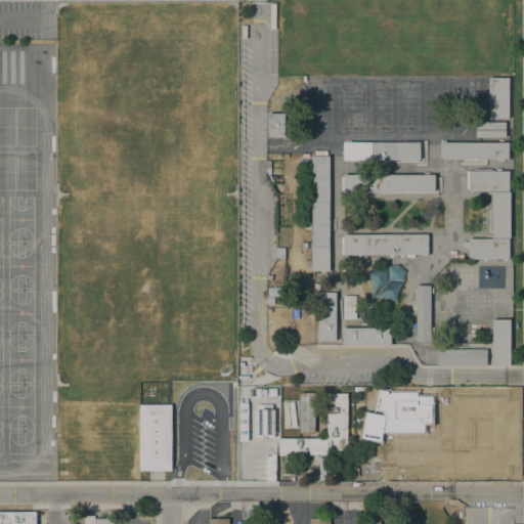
[(488,76),(508,76),(508,117),(488,117),(488,76)]
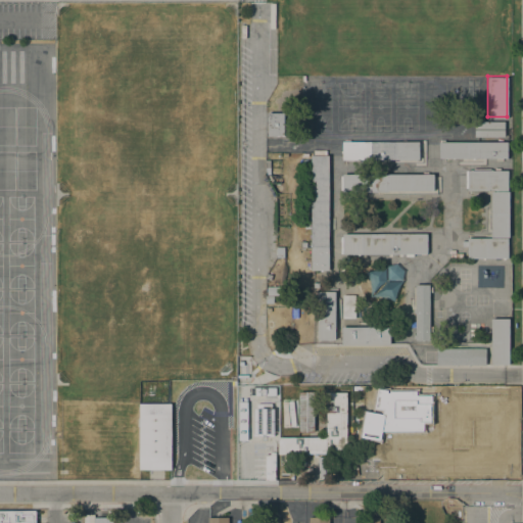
[(268,113),(284,113),(284,136),(268,136),(268,113)]
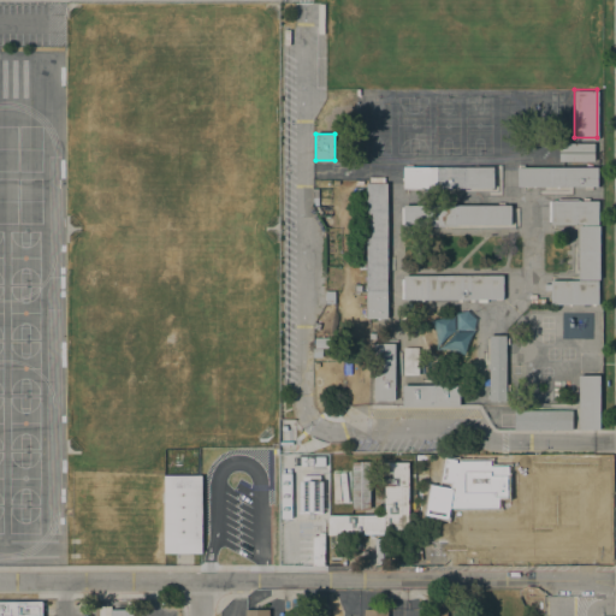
[(593,142),(593,160),(558,159),(558,141),(593,142)]
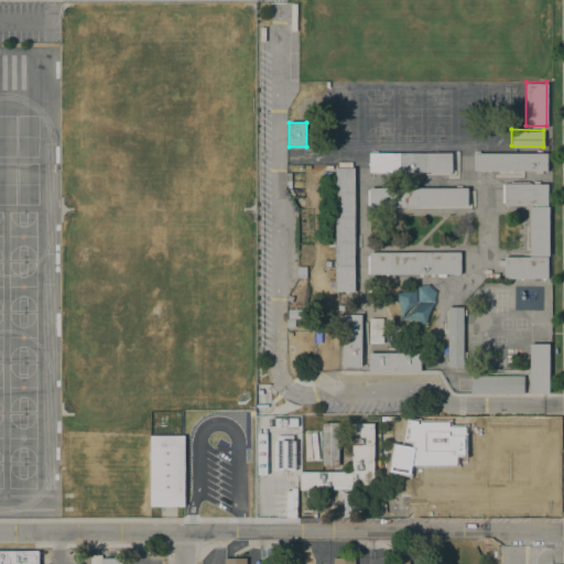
[(546,152),(546,170),(473,170),(473,152),(546,152)]
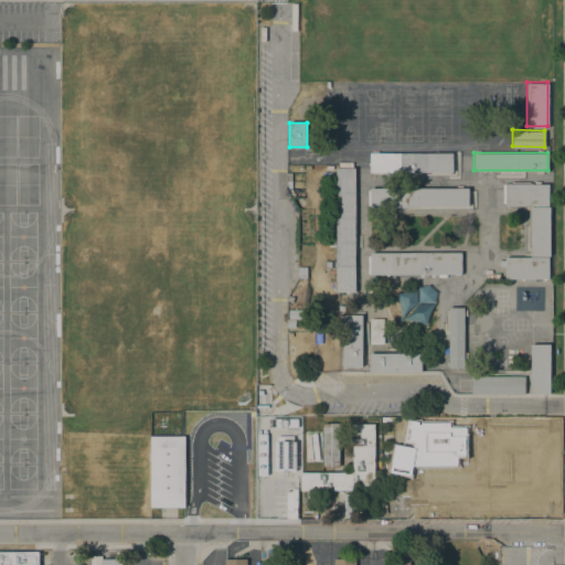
[(426,153),(452,153),(452,172),(370,172),(370,153),(426,153)]
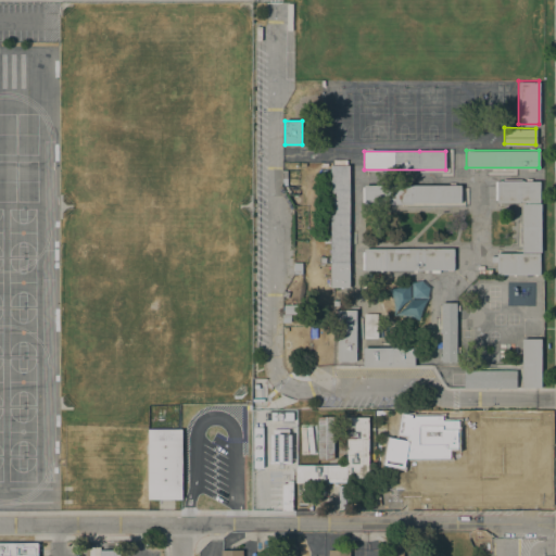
[(350,165),(350,288),(331,288),(330,165),(350,165)]
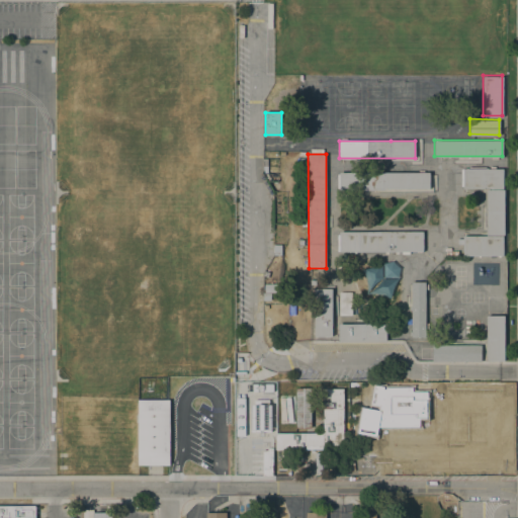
[(462,167),(503,168),(503,188),(504,188),(504,234),(503,234),(503,255),(462,255),(462,235),(486,234),(487,188),(462,188),(462,167)]
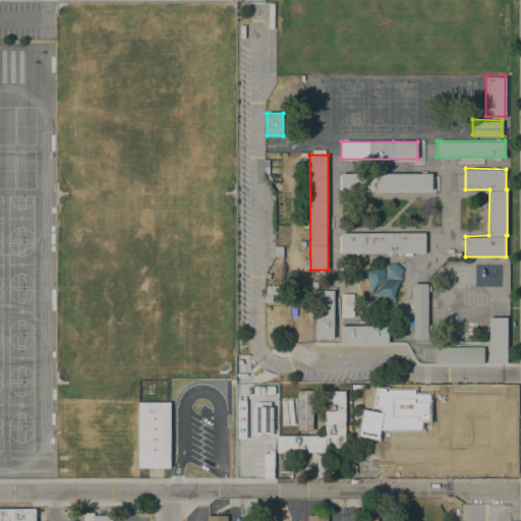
[(431,173),(431,190),(387,190),(349,191),(349,192),(341,192),(341,174),(431,173)]
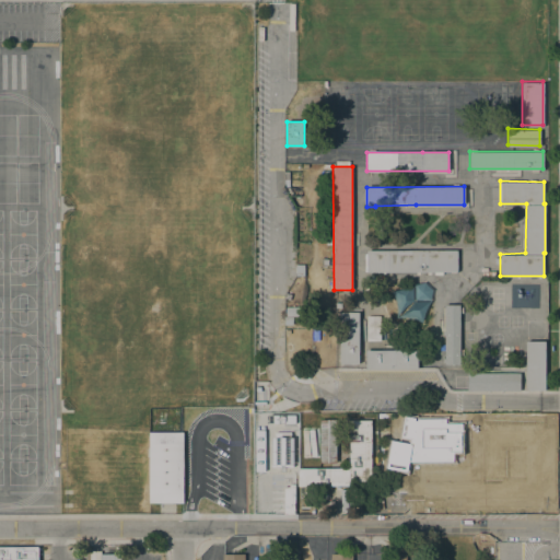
[(457,251),(457,272),(366,272),(366,251),(457,251)]
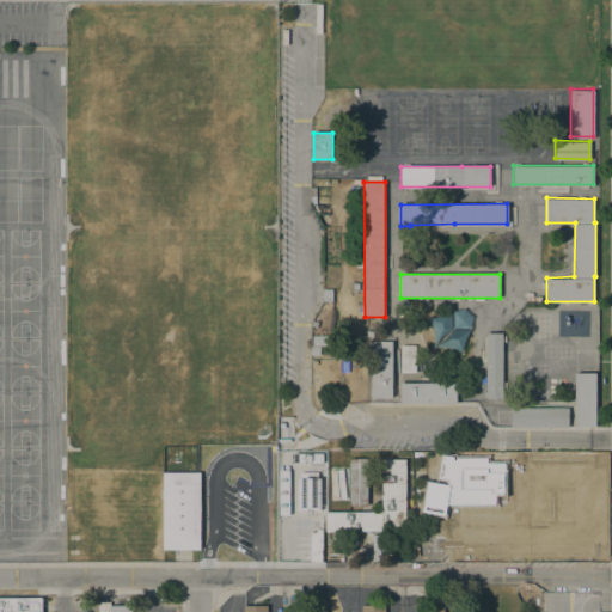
[(331,299),(322,299),(322,287),(331,287),(331,299)]
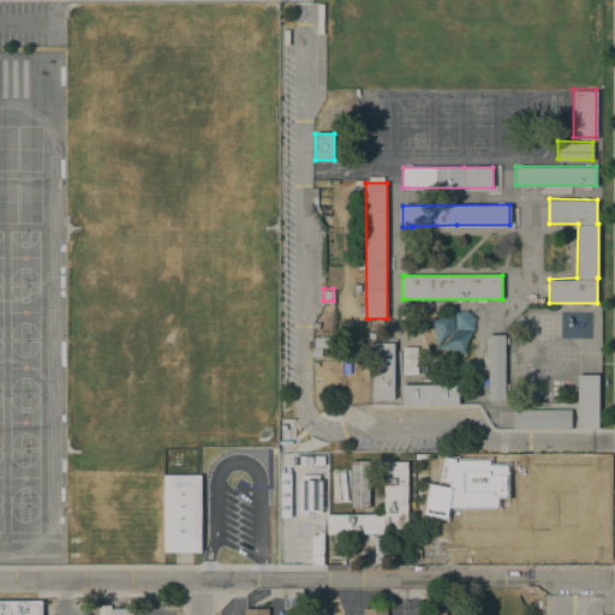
[(434,317),(433,350),(469,351),(470,311),(453,311),(453,318),(434,317)]
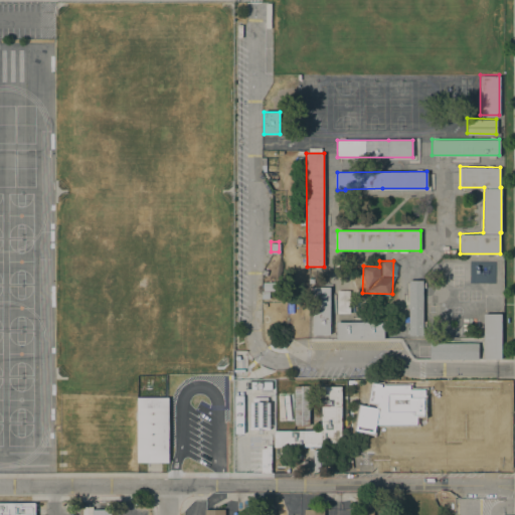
[(422,279),(422,334),(408,334),(408,332),(407,332),(407,328),(408,328),(408,307),(407,307),(407,303),(408,303),(408,279),(422,279)]
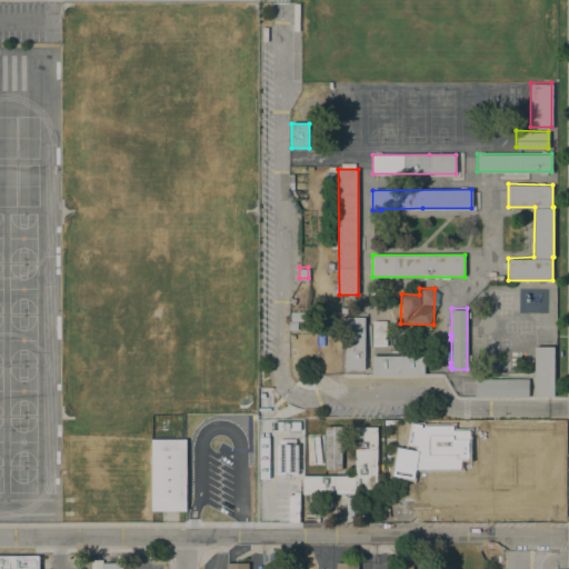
[(303,311),(303,321),(291,321),(291,312),(303,311)]
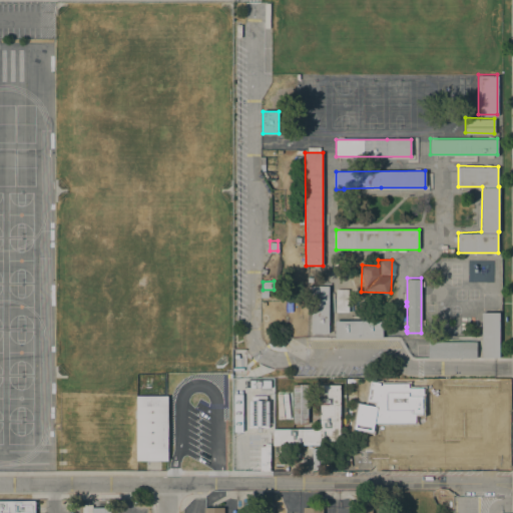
[(329,334),(312,334),(312,287),(329,287),(329,334)]
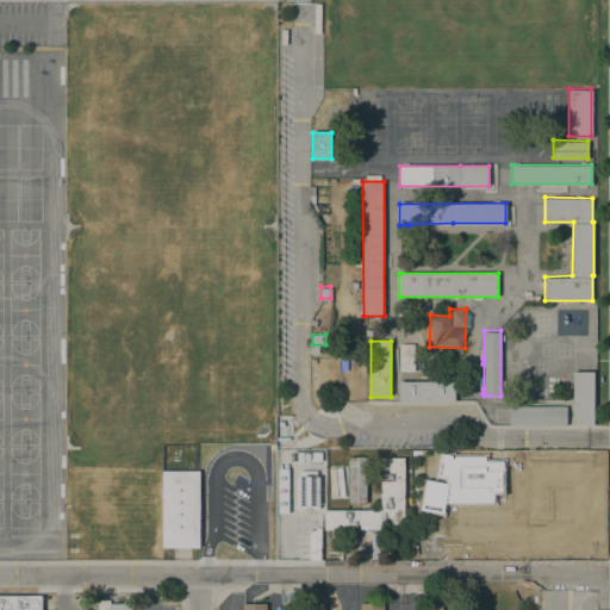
[(319,354),(310,354),(310,344),(319,346),(319,354)]
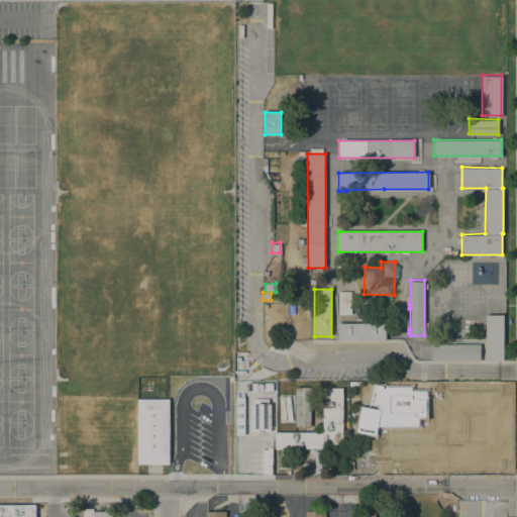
[(338,292),(351,292),(351,315),(338,315),(338,292)]
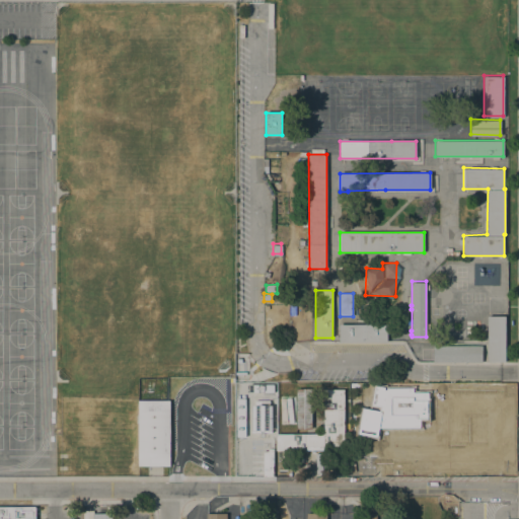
[(504,360),(498,360),(488,360),(487,314),(504,314),(504,360)]
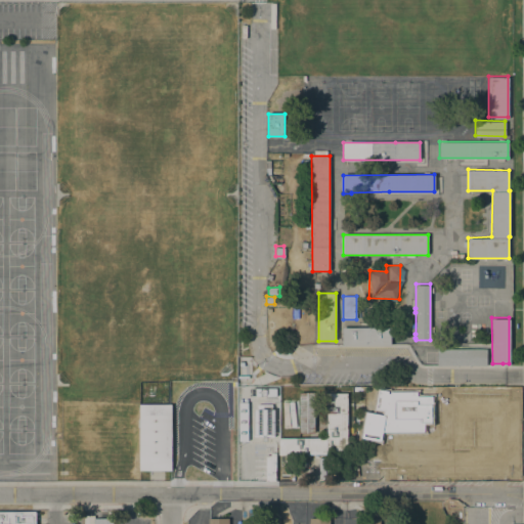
[(390,325),(390,343),(342,344),(342,325),(390,325)]
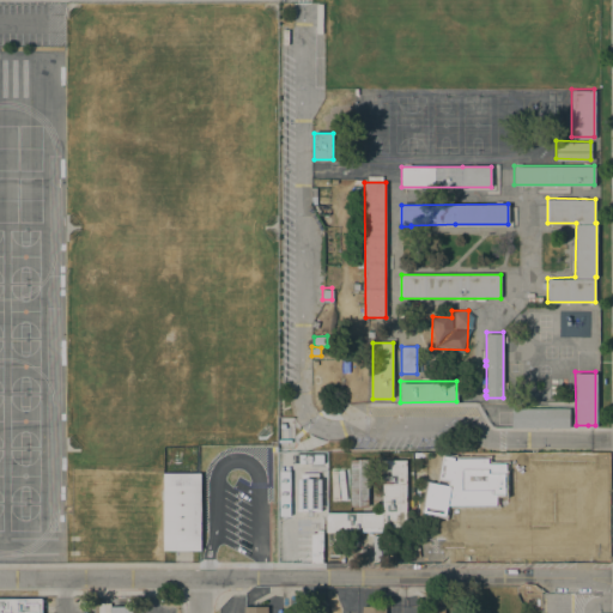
[(568,406),(569,425),(511,425),(511,407),(568,406)]
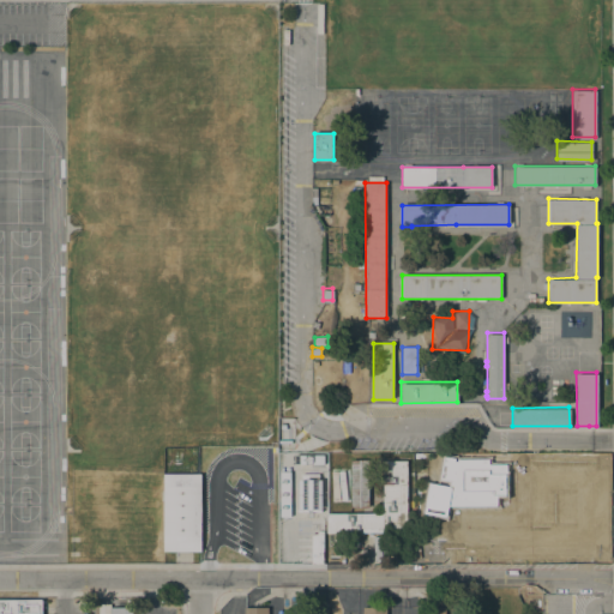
[(505,463),(487,463),(487,459),(455,458),(443,456),(439,479),(449,480),(447,486),(428,482),(423,511),(444,516),(447,504),(494,504),(495,494),(505,494),(505,463)]
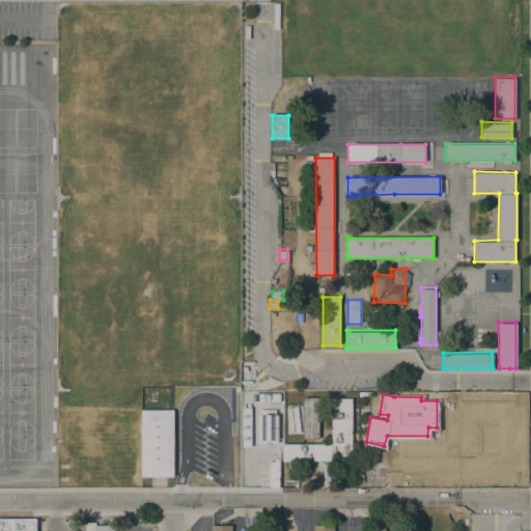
[(317,438),(318,397),(303,397),(302,438),(317,438)]
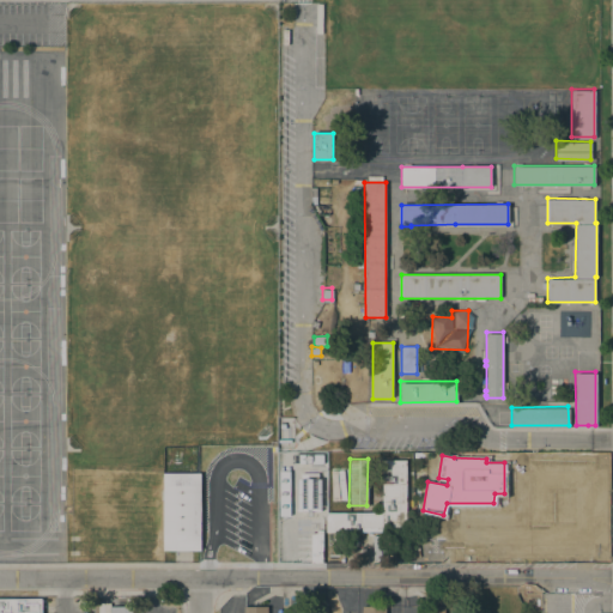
[(407,532),(326,532),(326,513),(383,513),(383,460),(407,460),(407,532)]
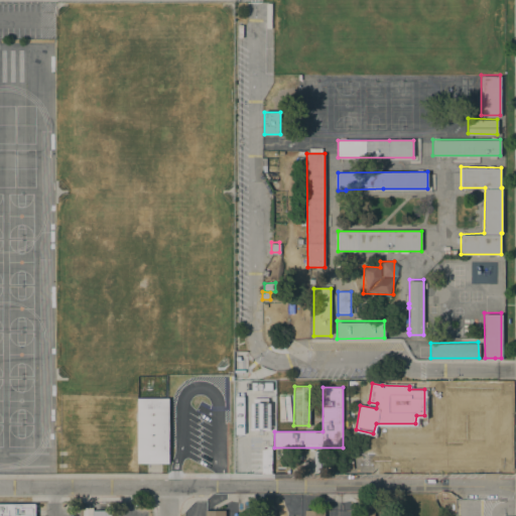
[(167,462),(136,462),(136,398),(165,398),(167,398),(167,462)]
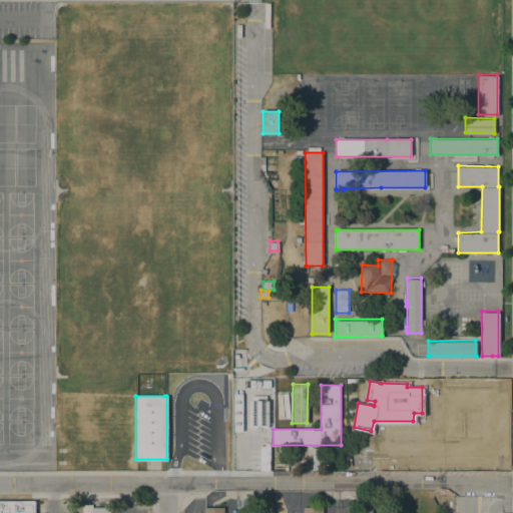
[(269,401),(247,400),(247,427),(268,427),(269,401)]
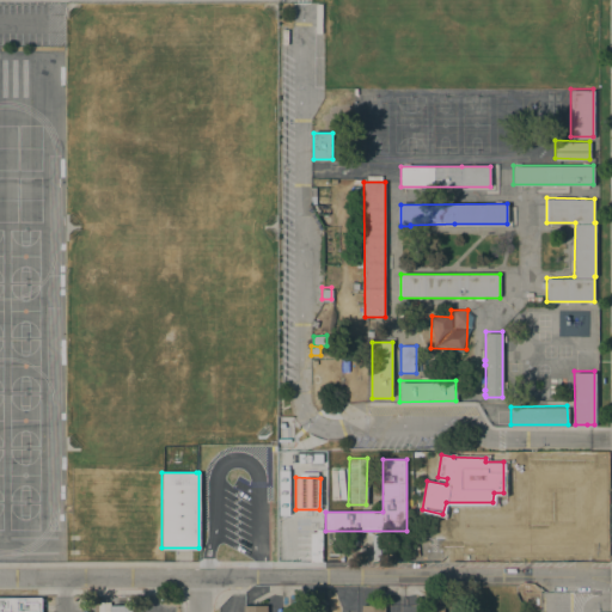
[(0,611),(0,594),(41,594),(41,611),(0,611)]
